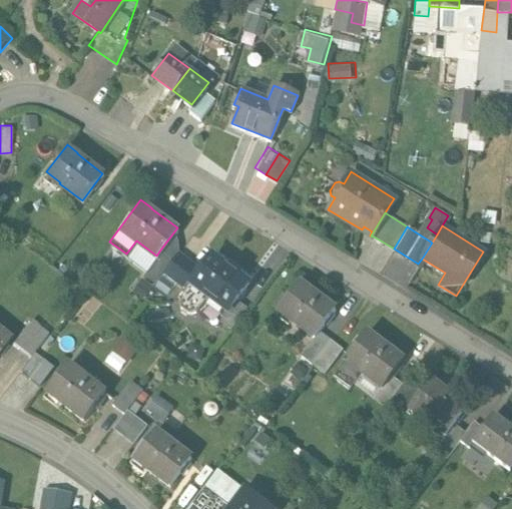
[(156,256),(143,272),(154,281),(162,270),(172,257),(161,248),(156,256)]
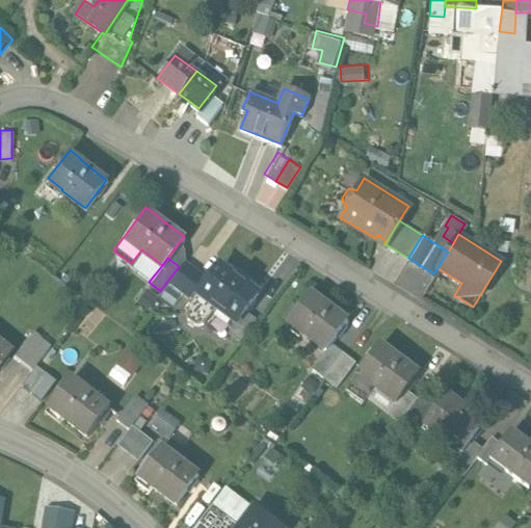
[(179,266),(168,280),(188,294),(203,274),(183,260),(179,266)]
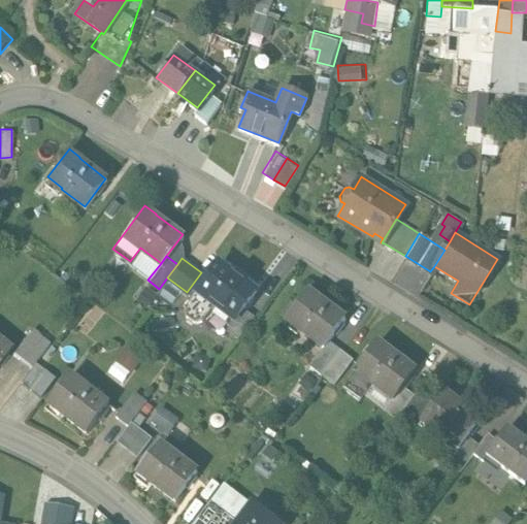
[(254,288),(228,268),(228,267),(218,259),(184,305),(185,315),(192,320),(201,318),(212,302),(232,317),(242,305),(254,288)]
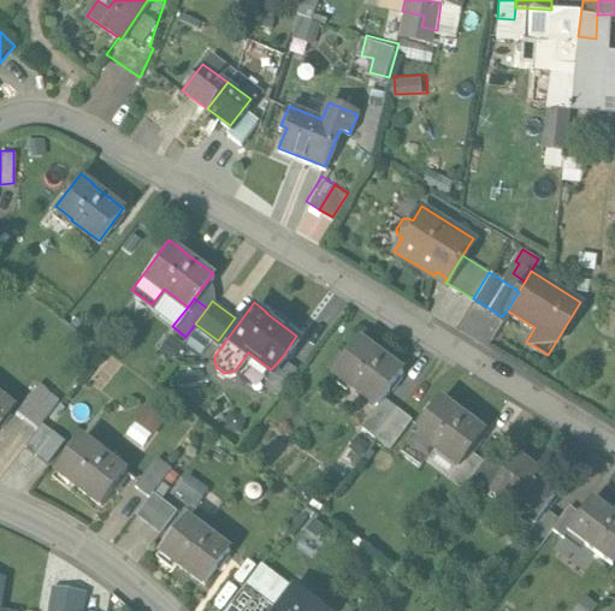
[(371,345),(359,337),(333,371),(350,384),(349,384),(376,403),(380,396),(401,368),(371,346),(371,345)]
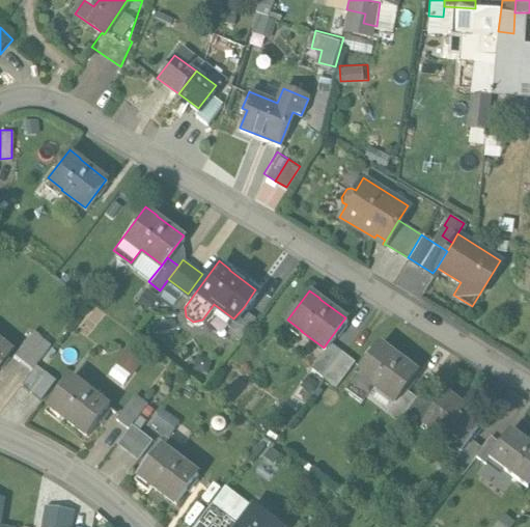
[(254,315),(244,307),(233,319),(225,328),(239,338),(254,315)]
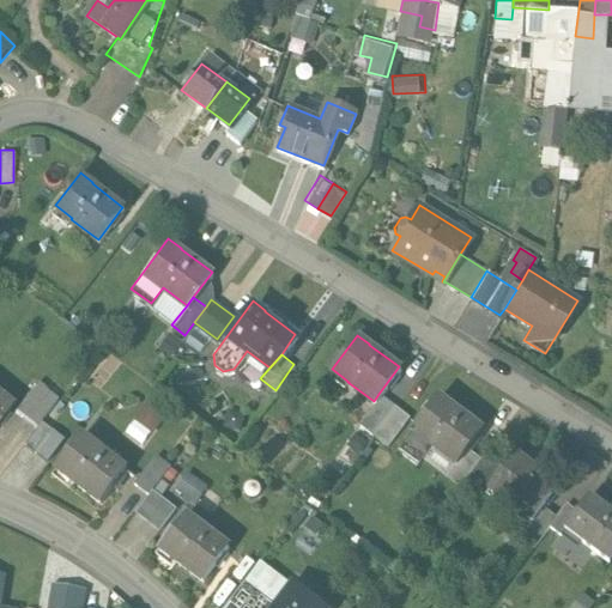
[(37,382),(13,412),(35,427),(40,421),(58,397),(37,382)]
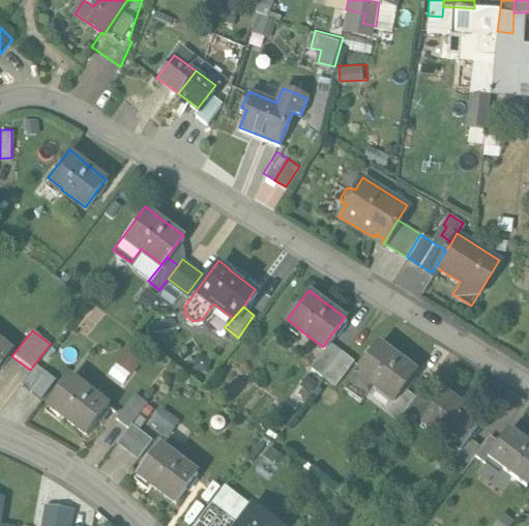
[(340,349),(327,341),(323,347),(311,366),(322,373),(340,349)]
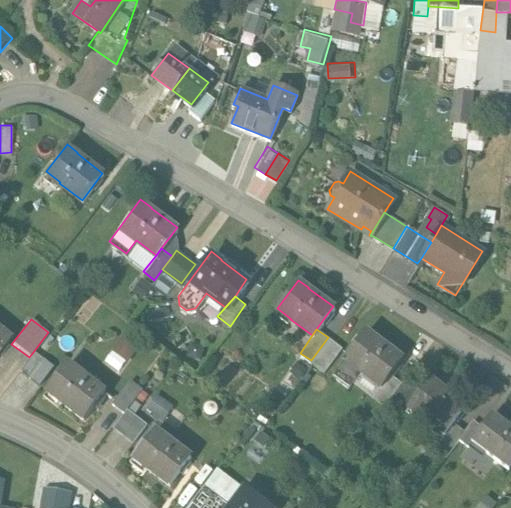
[(401,358),(364,330),(343,358),(379,386),(388,374),(401,358)]
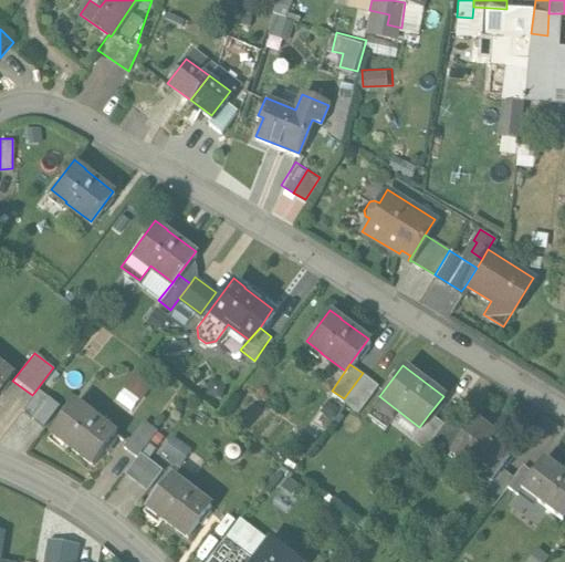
[(363,373),(344,398),(357,408),(376,382),(363,373)]
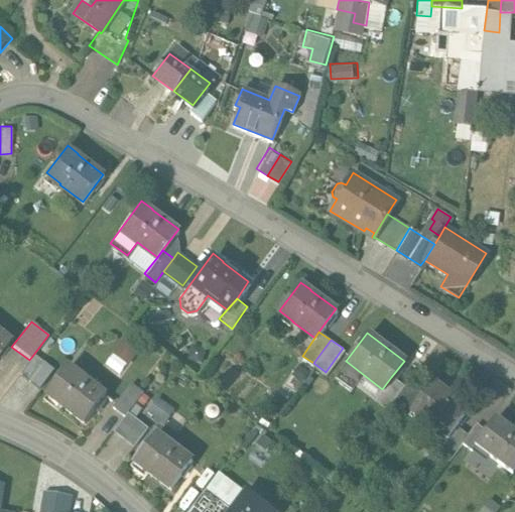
[(29,360),(19,374),(29,382),(44,363),(33,355),(29,360)]
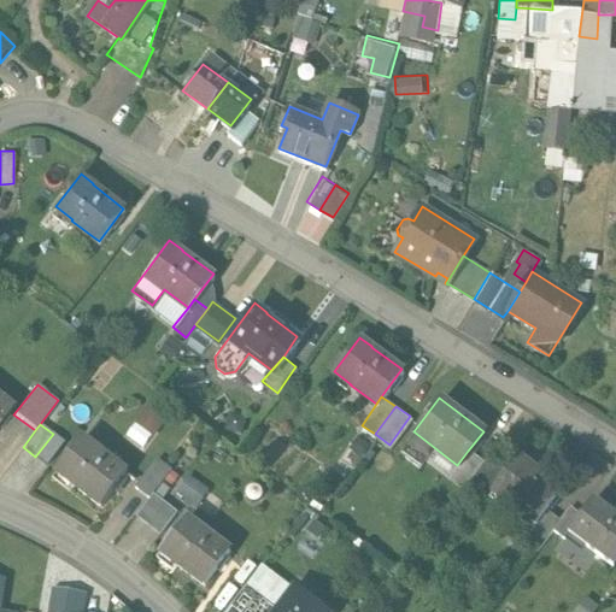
[(82,439),(57,471),(59,474),(60,472),(75,483),(74,484),(101,505),(127,471),(124,470),(123,471),(97,451),(97,449),(82,439)]
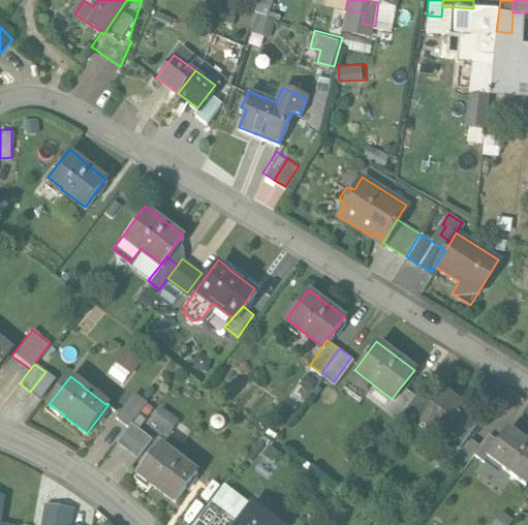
[(401,387),(392,399),(383,408),(396,418),(412,395),(401,387)]
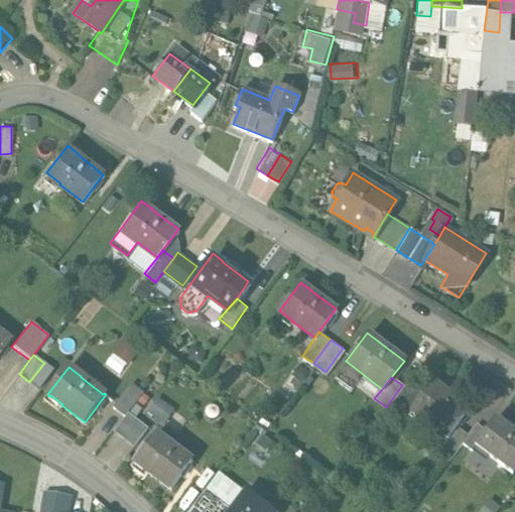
[(468,409),(431,382),(410,410),(445,436),(446,437),(457,425),(468,409)]
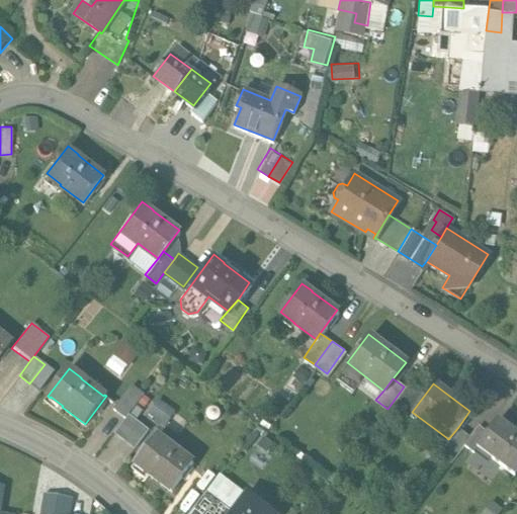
[(132,384),(112,409),(124,418),(127,413),(143,393),(132,384)]
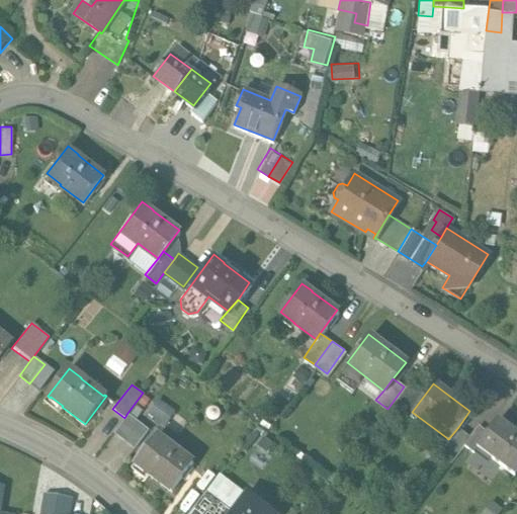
[(147,428),(127,413),(124,418),(113,432),(133,447),(147,428)]
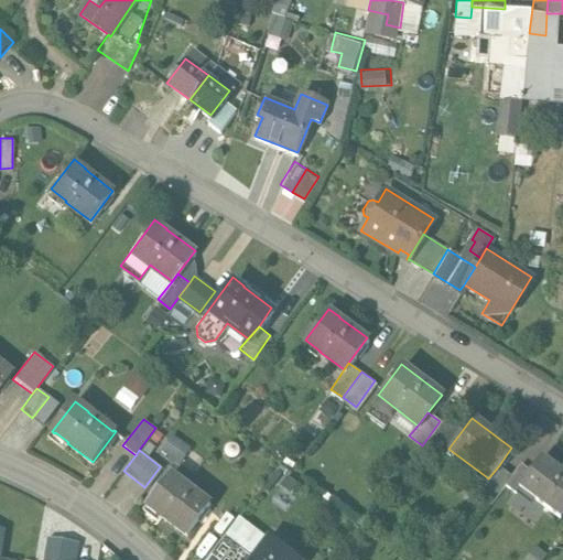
[(562,507),(562,470),(542,454),(531,470),(519,485),(558,515),(562,507)]
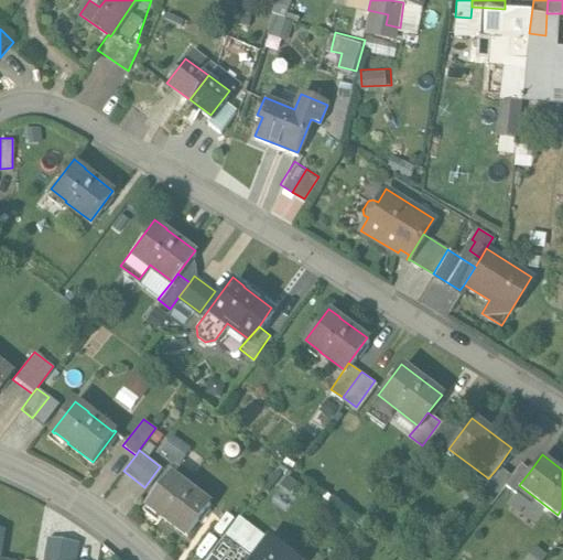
[(510,474),(504,483),(513,492),(519,485),(531,470),(520,462),(510,474)]
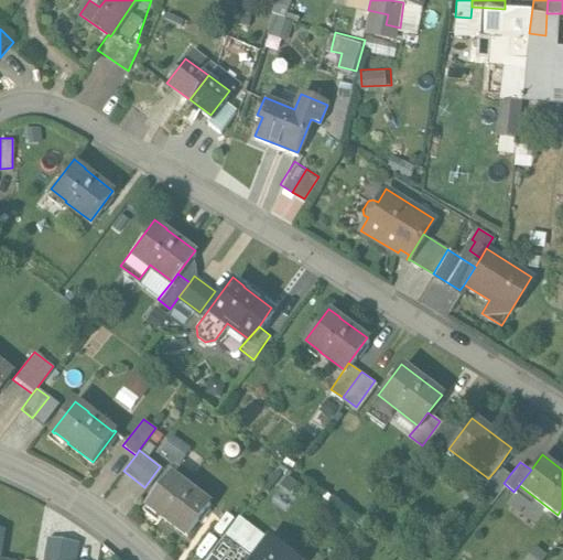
[(499,465),(488,478),(487,477),(475,493),(488,504),(504,483),(510,474),(499,465)]
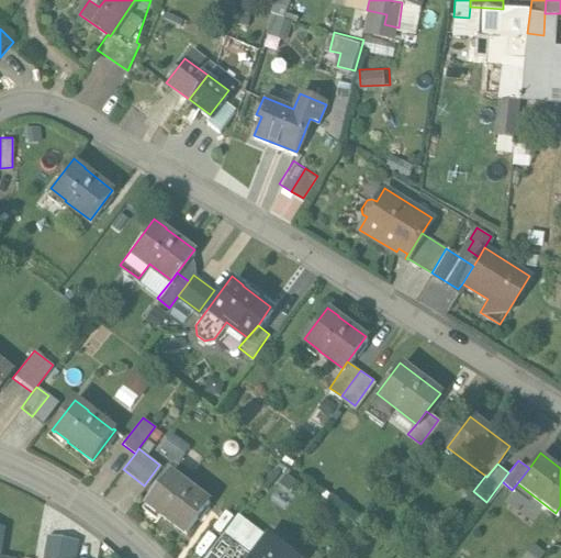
[(169,471),(146,501),(147,502),(148,501),(161,511),(160,512),(184,532),(208,502),(169,471)]
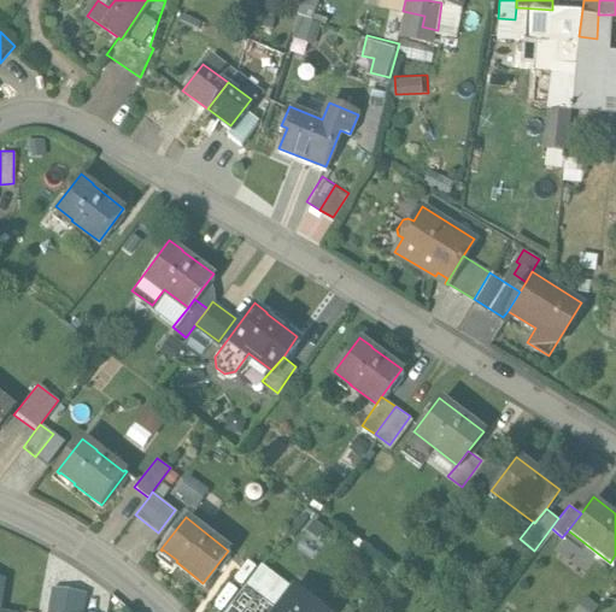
[(260,611),(270,601),(246,583),(223,611),(260,611)]
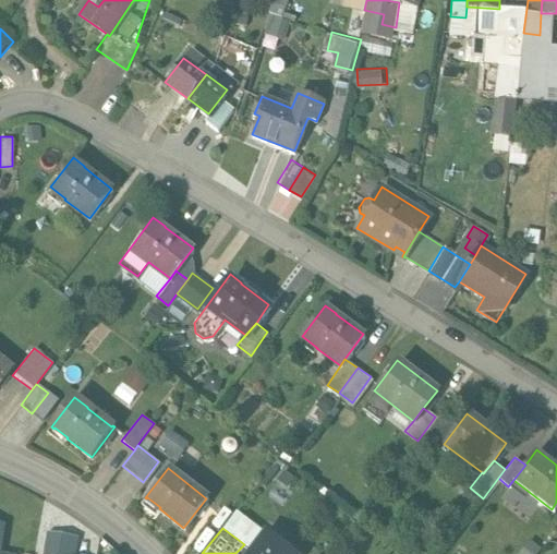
[(293,553),(265,531),(247,553),(293,553)]
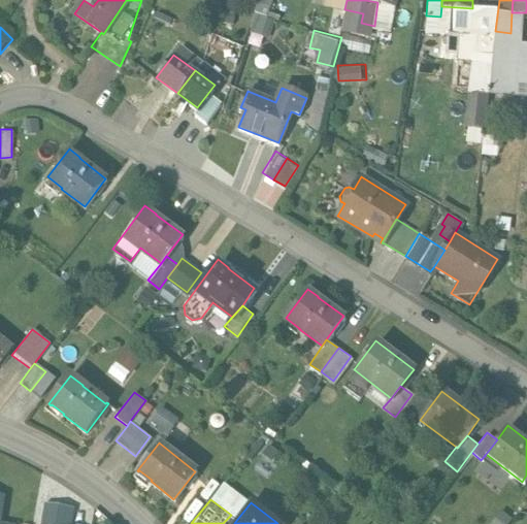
[(67,523),(70,506),(44,503),(41,523),(67,523)]
